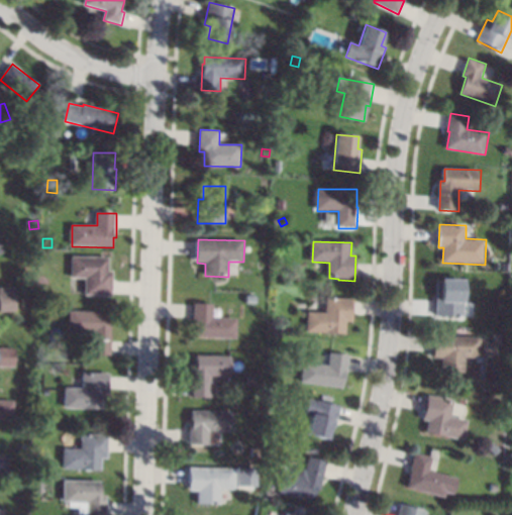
[(110,271),(114,271),(113,296),(86,296),(86,279),(73,279),(73,256),(110,258),(110,271)]
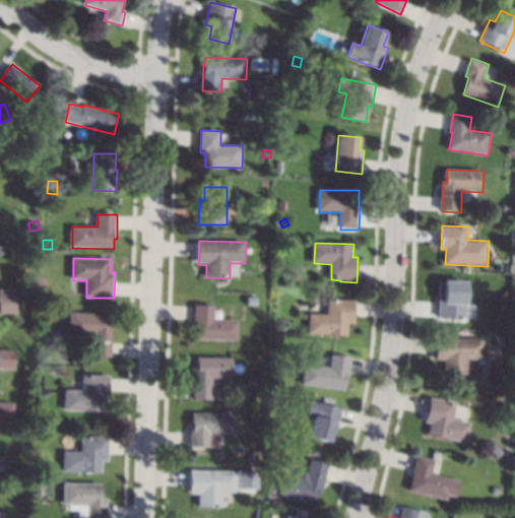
[(466,319),(440,319),(440,282),(467,282),(466,319)]
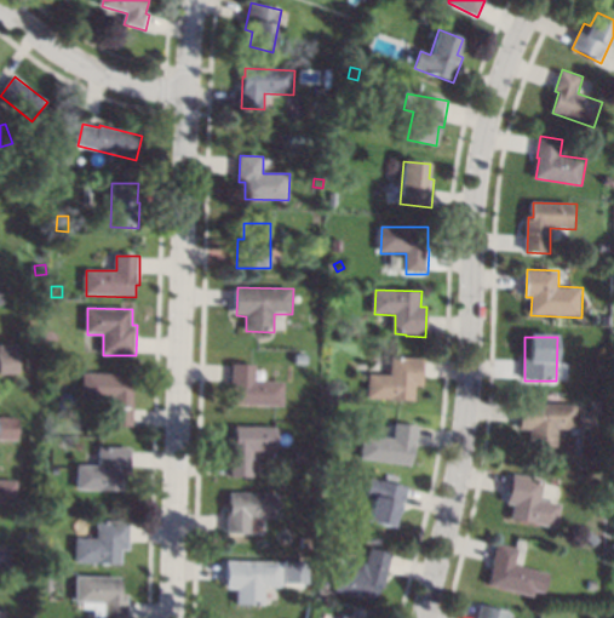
[(19,373),(0,376),(0,345),(18,345),(19,373)]
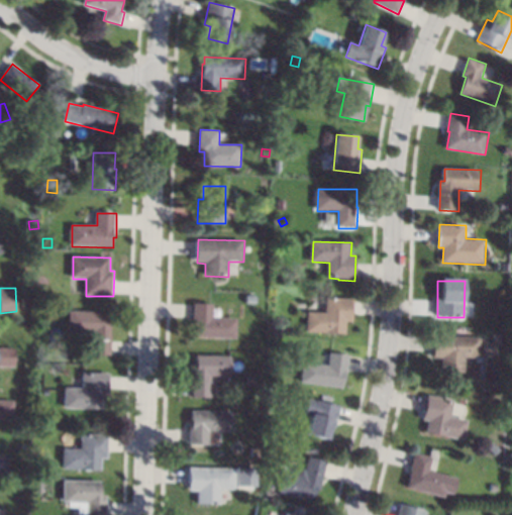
[(354,299),(353,323),(347,322),(347,334),(309,332),(309,312),(327,313),(327,298),(354,299)]
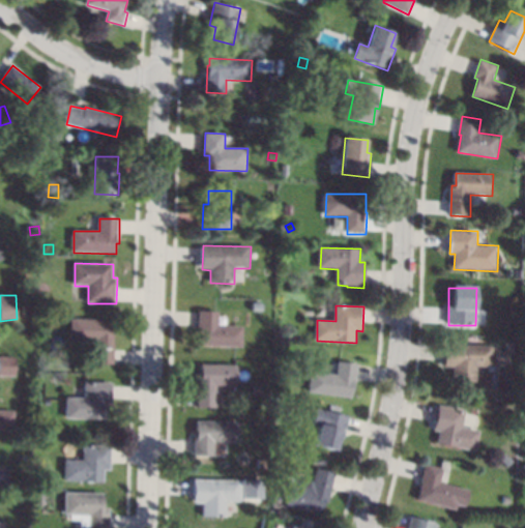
[(219,312),(219,326),(243,326),(242,347),(199,346),(200,335),(199,335),(199,311),(219,312)]
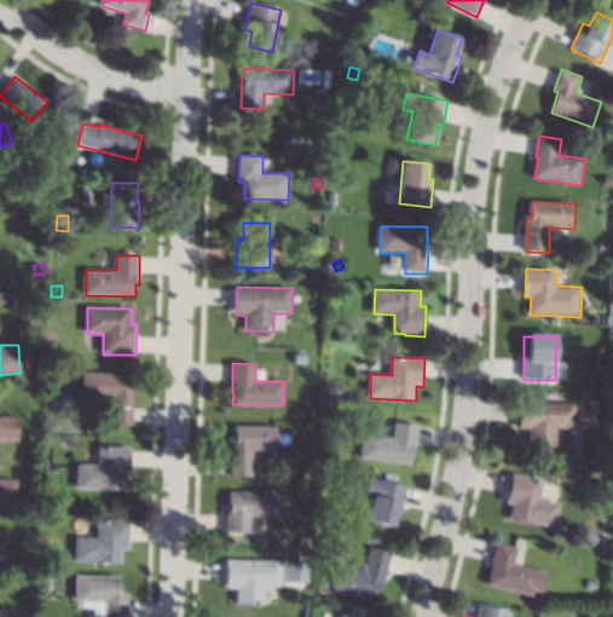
[(58,379),(48,379),(48,369),(58,369),(58,379)]
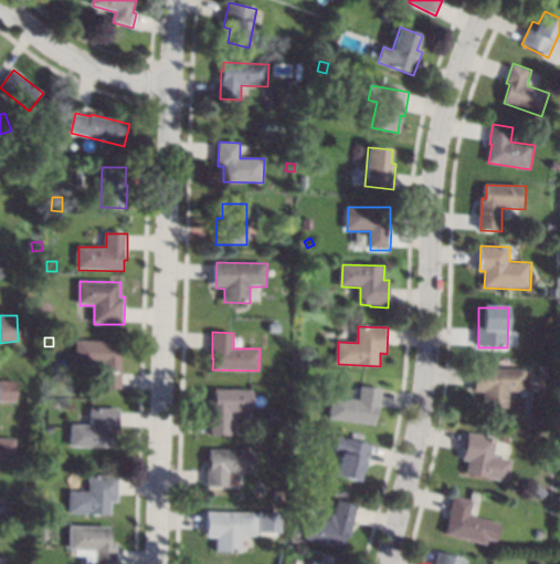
[(120,342),(119,357),(123,357),(122,390),(102,389),(103,365),(75,364),(76,341),(120,342)]
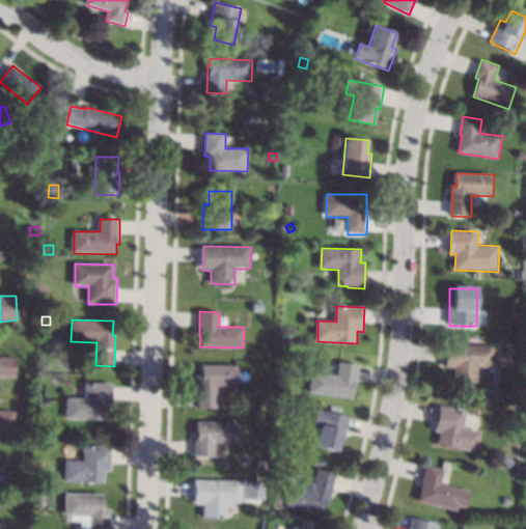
[(495,347),(494,367),(477,367),(476,383),(454,382),(454,367),(446,367),(447,344),(495,347)]
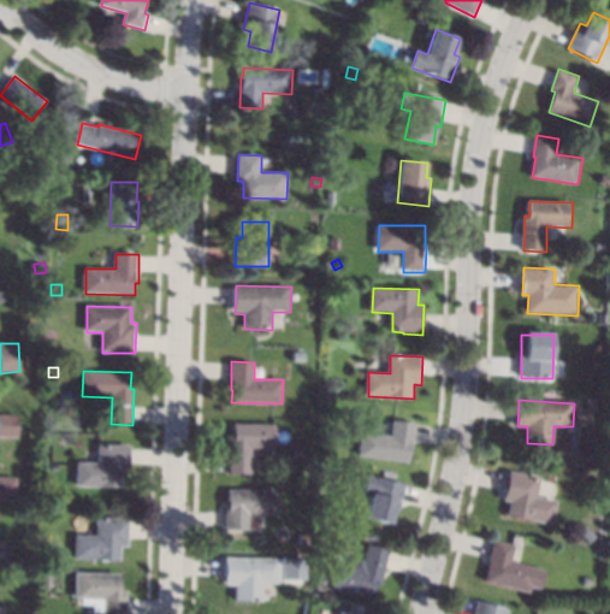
[(18,438),(0,437),(0,415),(18,415),(18,438)]
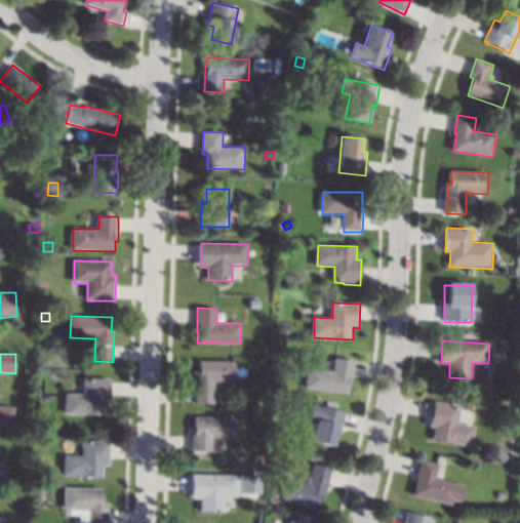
[(356,361),(351,396),(308,389),(311,368),(335,371),(337,358),(356,361)]
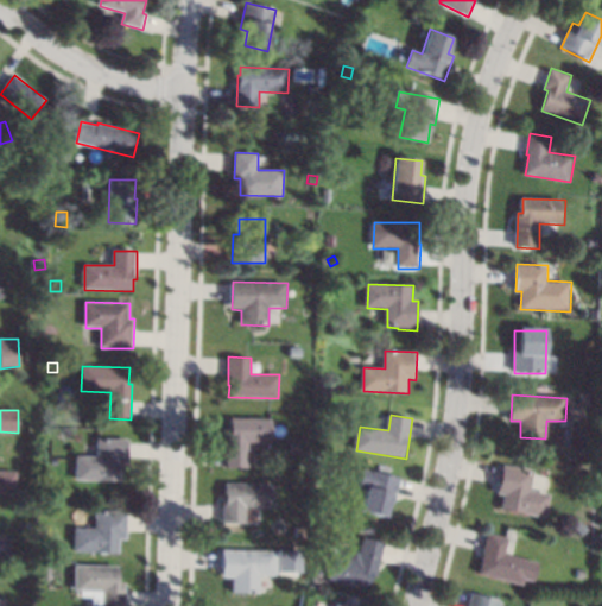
[(272,420),(272,443),(249,443),(248,469),(226,468),(227,433),(230,434),(232,418),(272,420)]
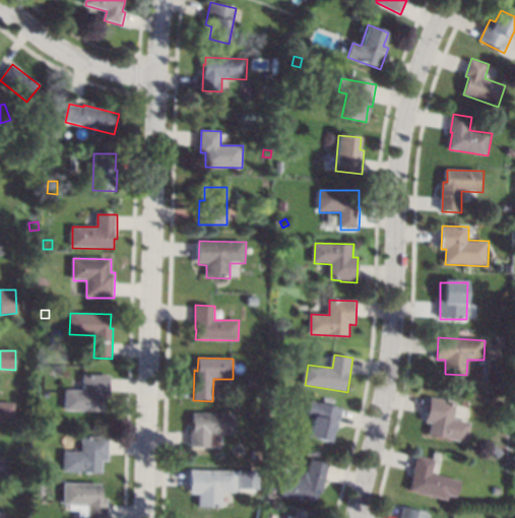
[(112,376),(111,400),(105,400),(105,412),(66,410),(66,390),(84,391),(84,375),(112,376)]
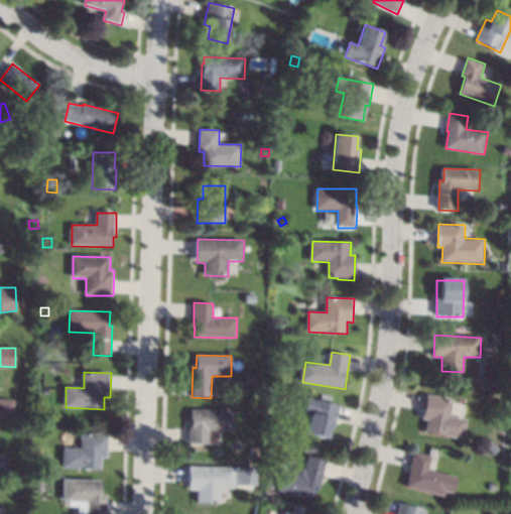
[(256,384),(248,385),(247,377),(255,376),(256,384)]
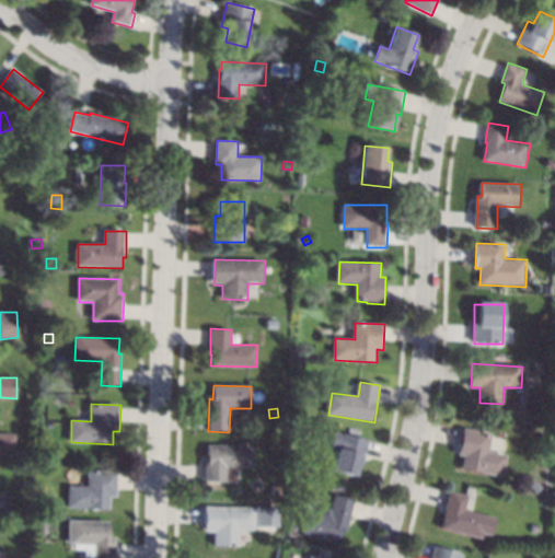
[(493,433),(489,452),(509,455),(504,478),(462,469),(465,456),(460,455),(465,428),(493,433)]
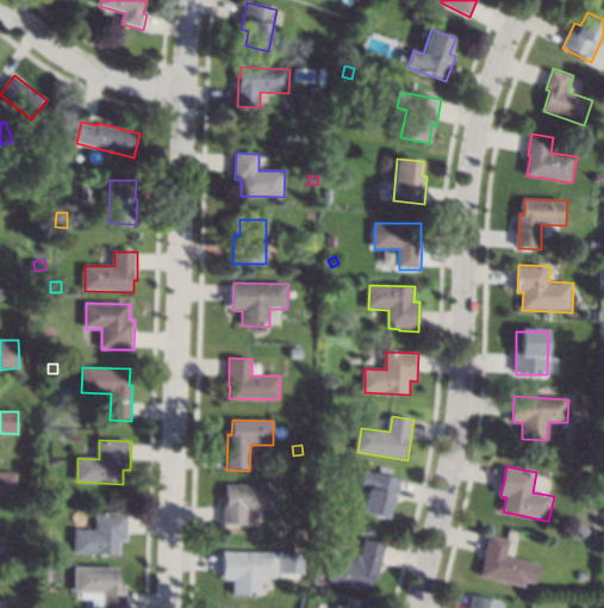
[(374,473),(374,472),(404,479),(398,507),(392,506),(388,521),(363,514),(369,491),(362,489),(367,471),(374,473)]
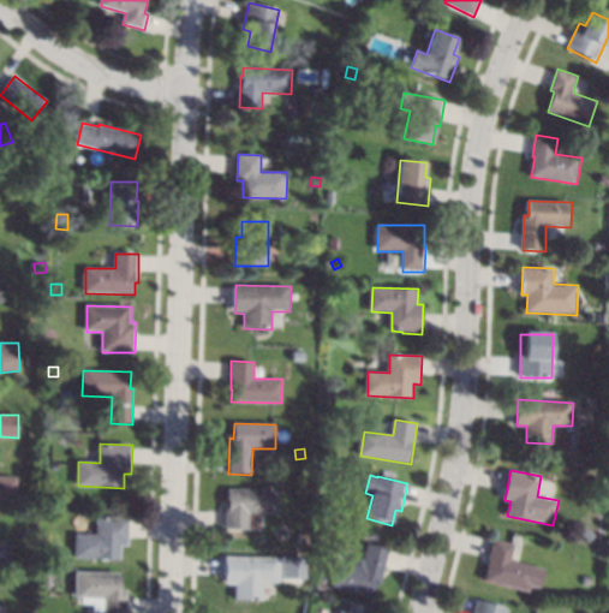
[(17,500),(0,500),(0,477),(17,477),(17,500)]
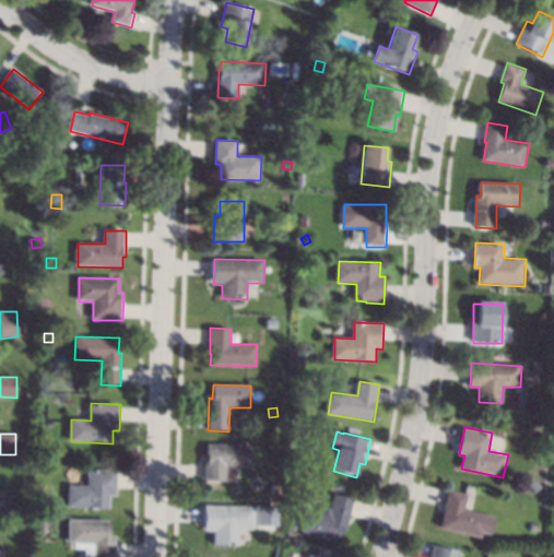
[(252,469),(226,467),(226,482),(205,482),(205,455),(208,455),(209,445),(254,446),(252,469)]
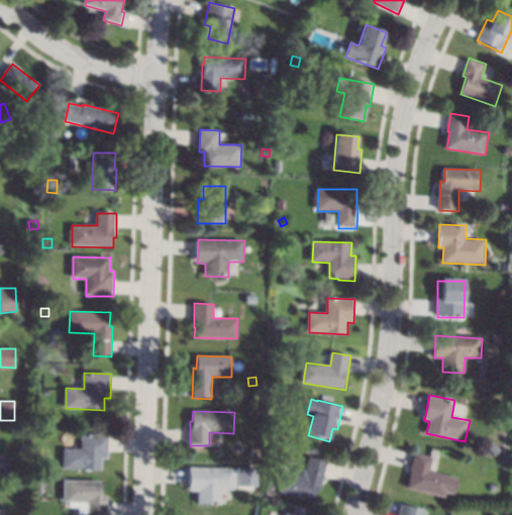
[(109,435),(108,459),(102,459),(102,472),(64,470),(65,448),(82,449),(82,434),(109,435)]
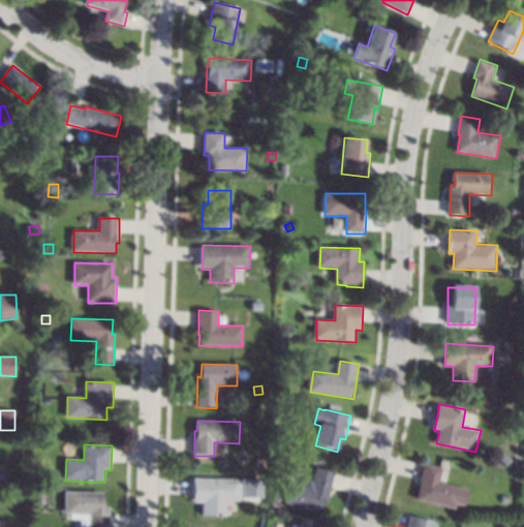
[(515,460),(507,467),(500,460),(507,453),(515,460)]
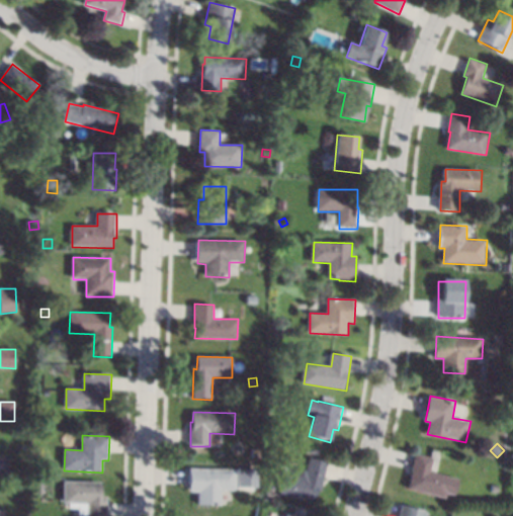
[(322,449),(320,456),(311,453),(313,446),(322,449)]
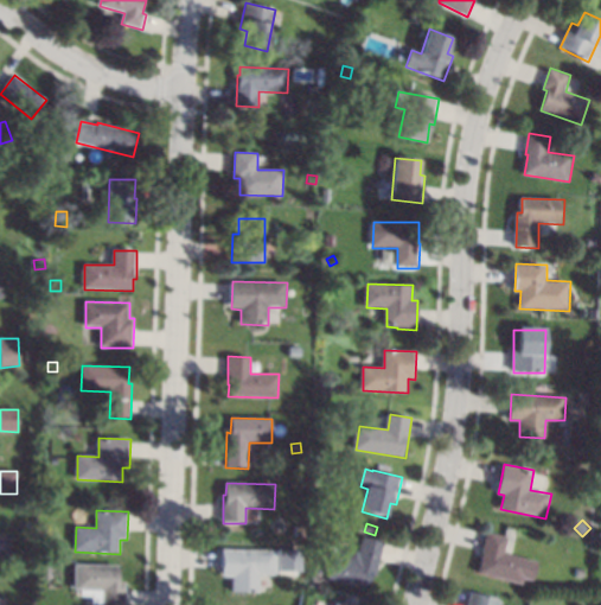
[(509,537),(505,553),(529,560),(523,584),(479,573),(485,553),(483,553),(488,532),(509,537)]
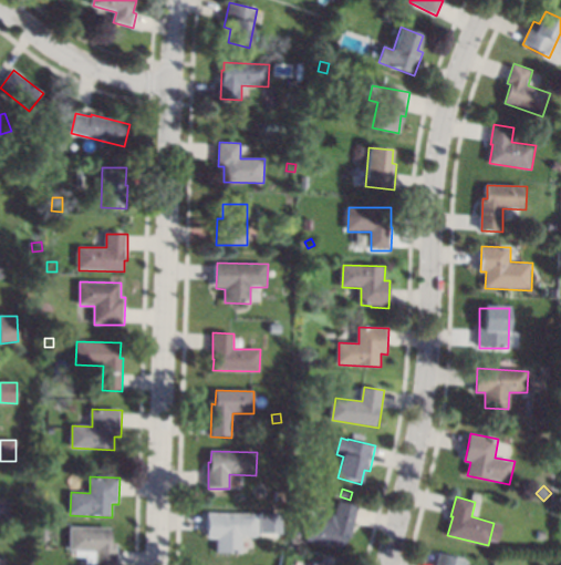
[(10,520),(0,520),(0,500),(10,500),(10,520)]
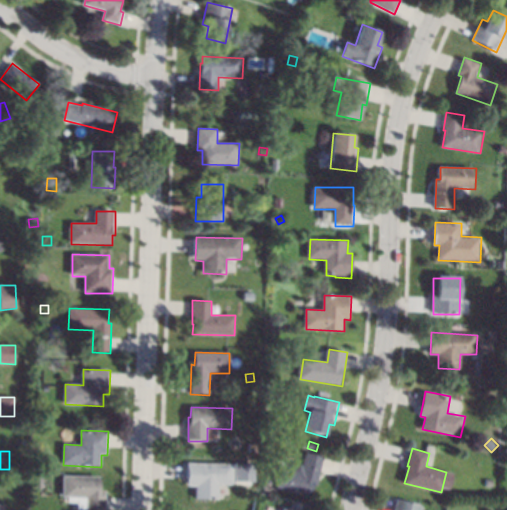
[(326,457),(318,486),(314,485),(311,497),(277,488),(283,468),(294,471),(295,468),(301,465),(304,465),(308,452),(326,457)]
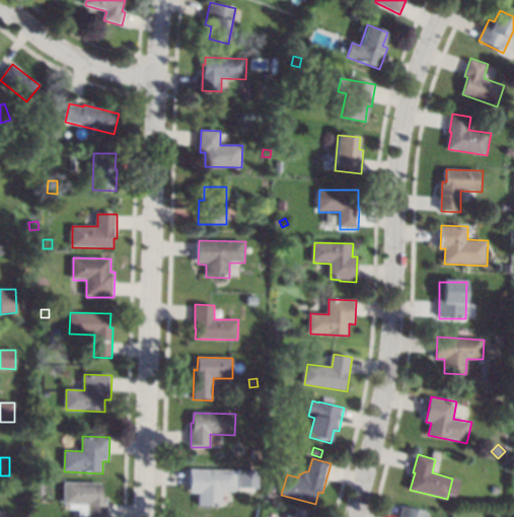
[(237,471),(236,492),(222,492),(222,507),(199,506),(199,494),(191,494),(191,469),(237,471)]
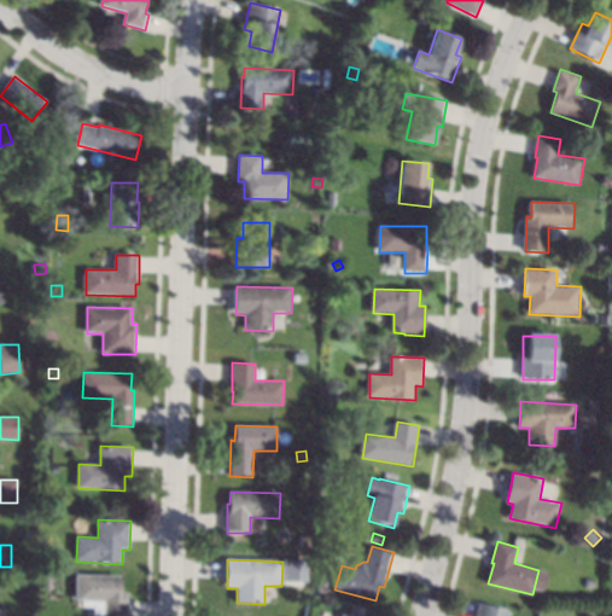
[(285,583),(307,585),(307,561),(285,559),(285,583)]
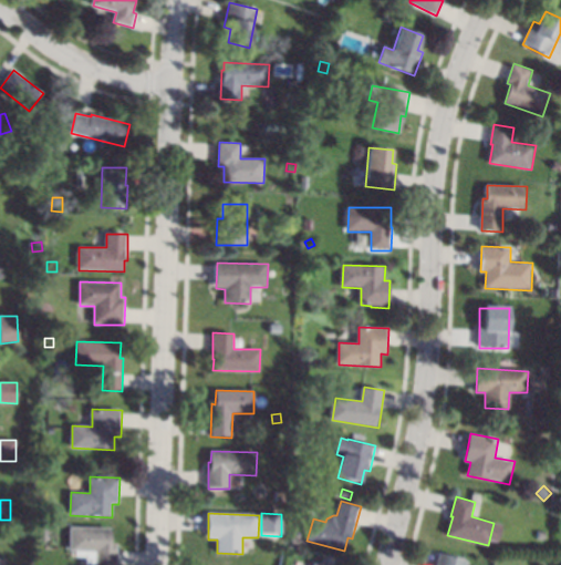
[(112,543),(117,543),(117,564),(86,564),(86,558),(76,558),(76,552),(70,552),(70,527),(112,527),(112,543)]
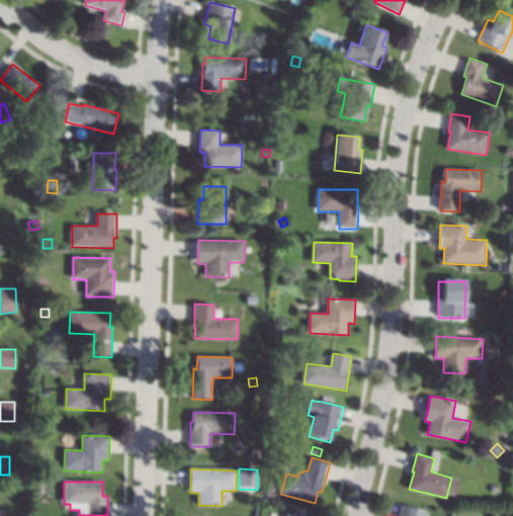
[(46,494),(37,494),(37,483),(46,483),(46,494)]
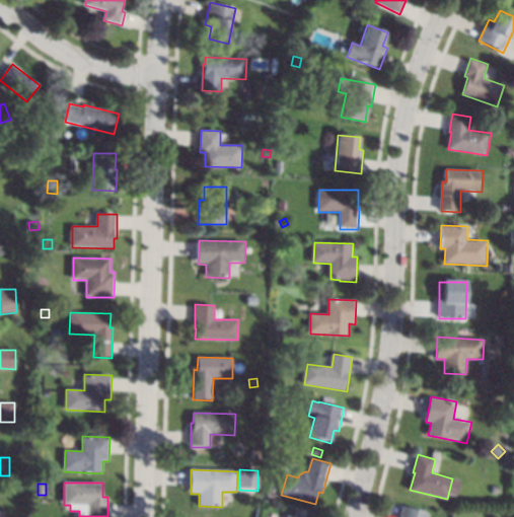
[(428,516),(429,513),(402,507),(400,516),(428,516)]
